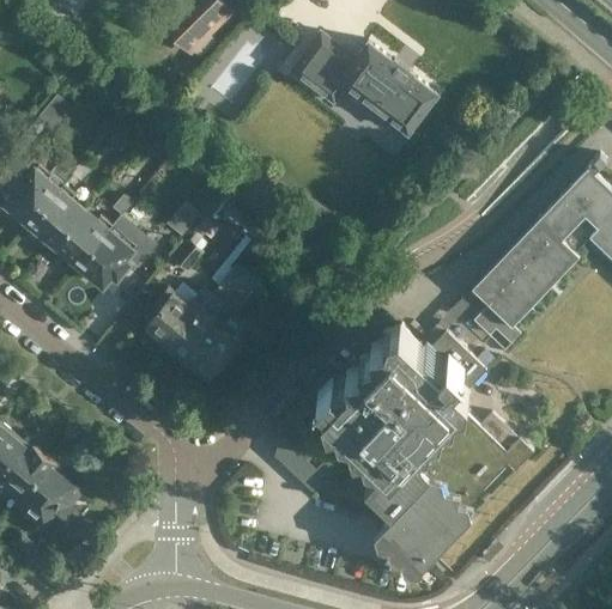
[(182,0),(161,22),(191,53),(231,12),(218,0),(182,0)]
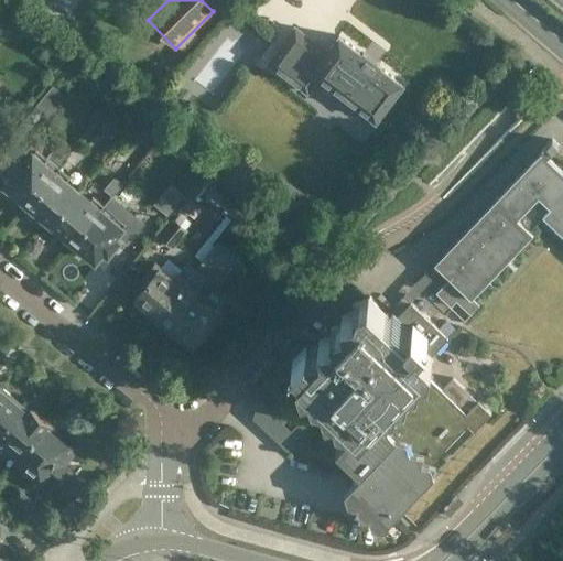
[(404,82),(353,42),(336,28),(321,49),(295,30),(267,66),(306,95),(317,79),(375,121),(404,82)]
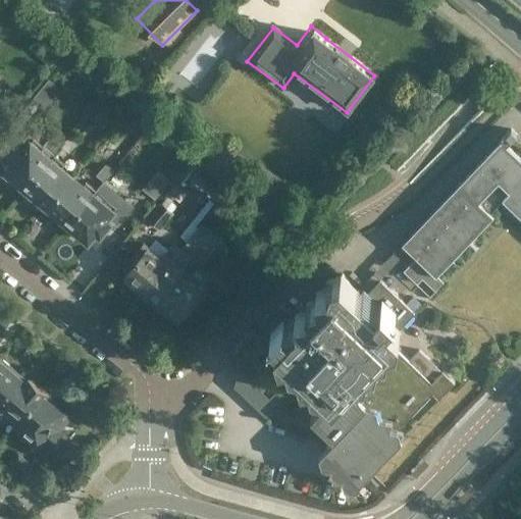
[(62,92),(50,81),(27,109),(40,120),(62,92)]
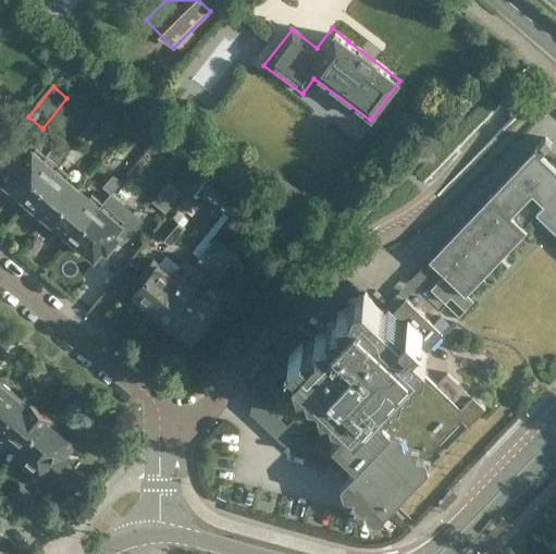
[(555,172),(547,163),(548,162),(542,157),(553,146),(546,140),(429,261),(466,296),(467,294),(527,232),(511,218),(531,196),(543,207),(535,214),(555,234),(555,172)]
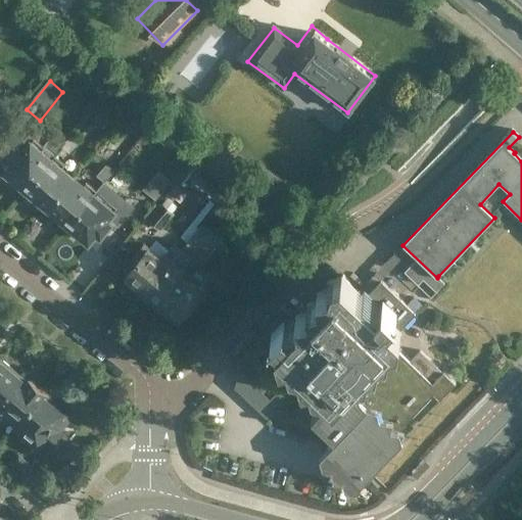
[(12,166),(4,175),(13,182),(13,187),(19,192),(25,192),(26,192),(53,159),(60,149),(65,143),(53,134),(41,149),(32,142),(22,152),(18,150),(8,162),(12,166)]
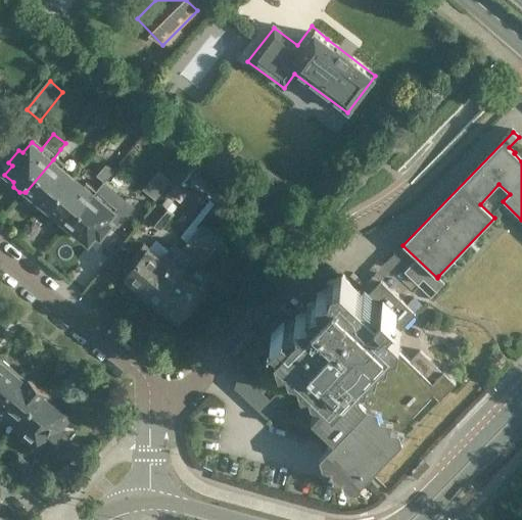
[(65,143),(60,149),(68,155),(78,144),(70,138),(65,143)]
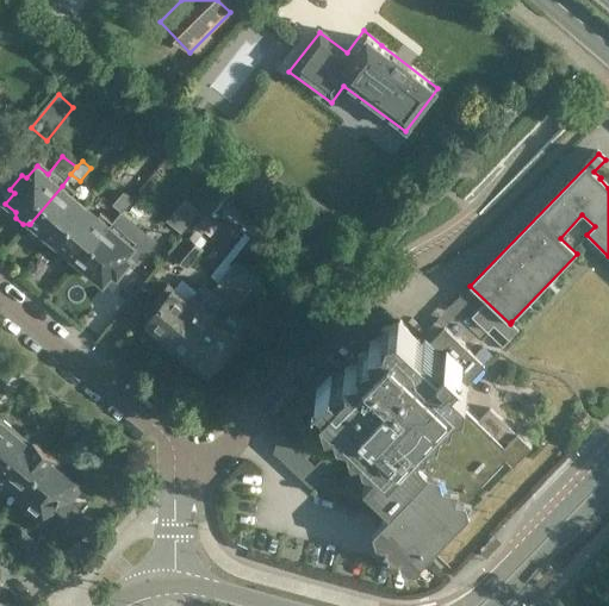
[(62,186),(30,224),(39,232),(39,238),(48,244),(53,243),(54,244),(86,206),(62,186)]
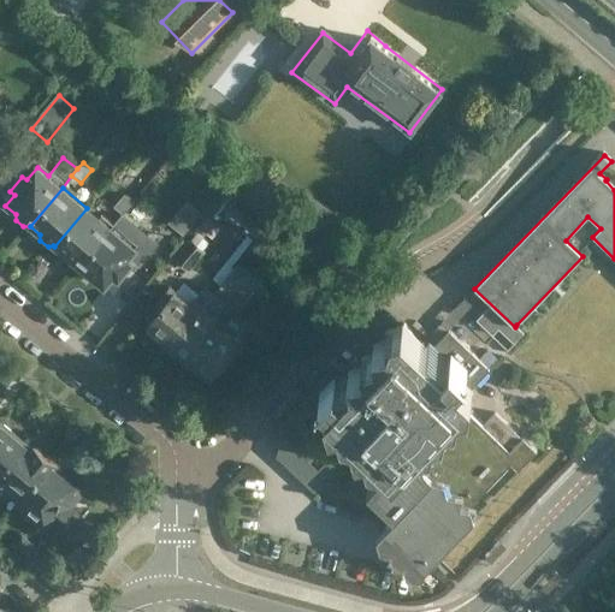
[(134,203),(124,196),(113,209),(120,217),(123,218),(134,203)]
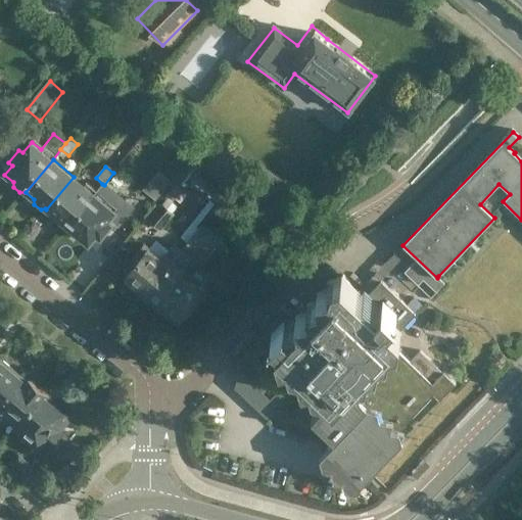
[(172,183),(158,172),(142,191),(155,202),(172,183)]
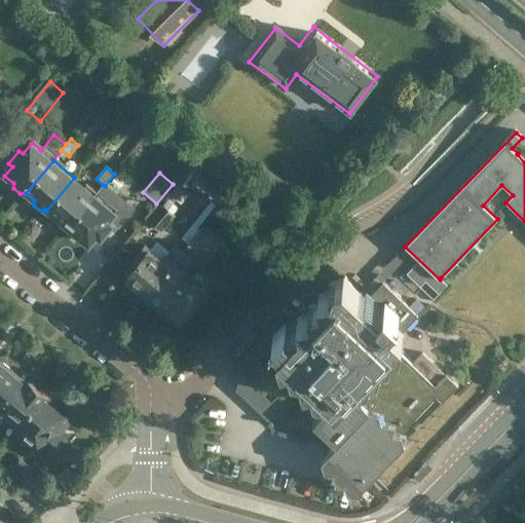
[(219,204),(226,196),(198,174),(192,182),(219,204)]
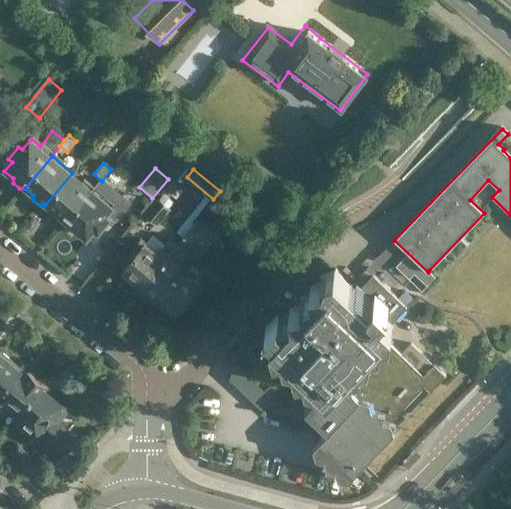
[(92,189),(72,173),(45,205),(46,206),(46,210),(53,216),(57,215),(65,222),(92,189)]
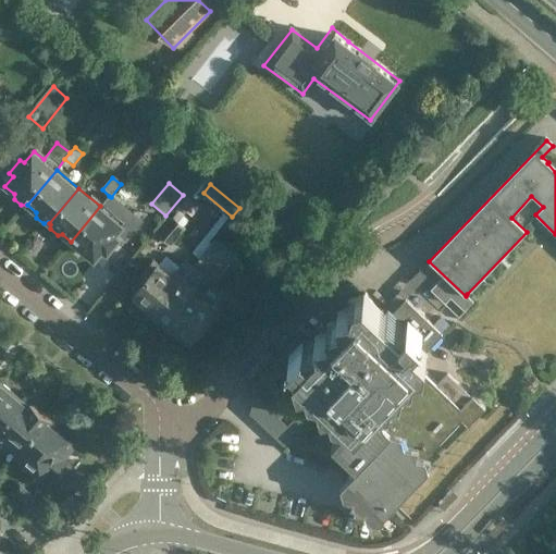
[(100,206),(71,242),(73,243),(72,247),(78,253),(84,253),(94,260),(101,250),(106,254),(116,241),(113,237),(114,235),(125,244),(143,223),(111,197),(109,196),(100,206)]
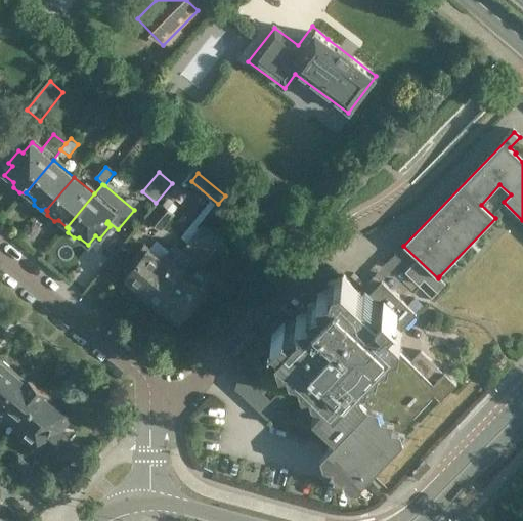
[(169,211),(183,192),(175,185),(165,197),(169,200),(163,207),(162,205),(146,222),(160,233),(175,216),(169,211)]
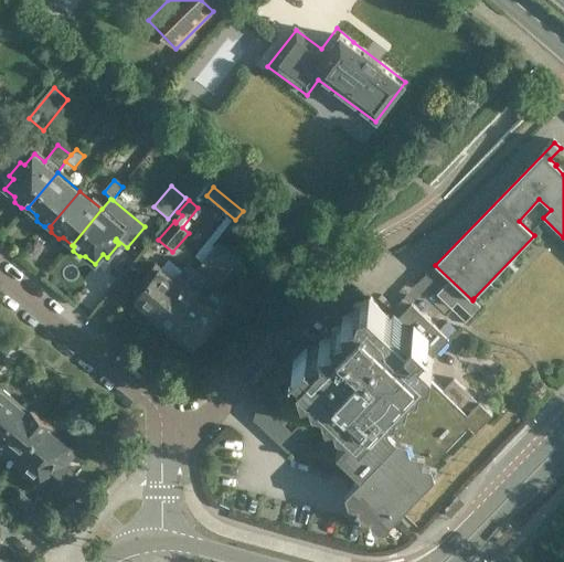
[(233,262),(222,253),(221,253),(216,258),(210,253),(195,271),(197,271),(185,284),(187,285),(157,320),(187,345),(199,330),(204,333),(219,316),(198,298),(202,293),(199,290),(205,283),(216,292),(230,275),(225,272),(226,269),(233,262)]
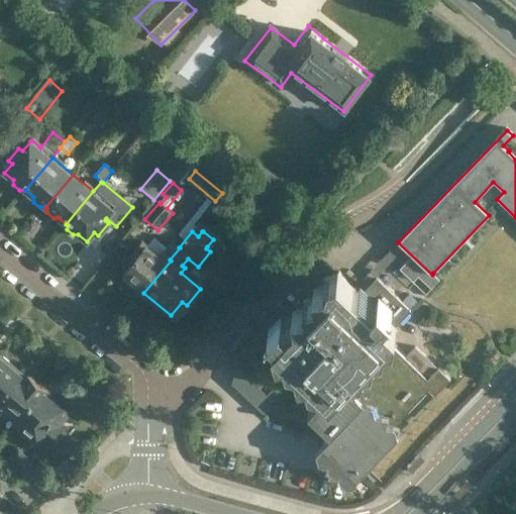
[(180,247),(179,247),(171,241),(164,250),(163,250),(160,254),(146,245),(133,262),(137,266),(126,279),(143,293),(171,261),(170,260),(180,247)]
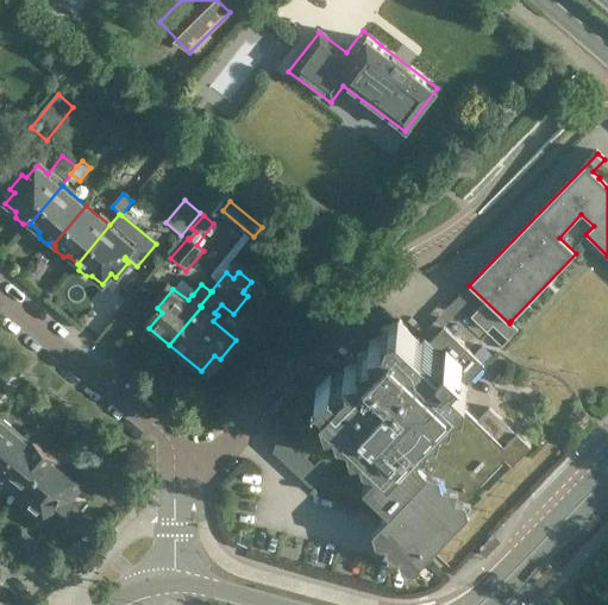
[(519,328),(511,321),(509,323),(488,303),(486,304),(483,302),(471,315),(502,345),(519,328)]
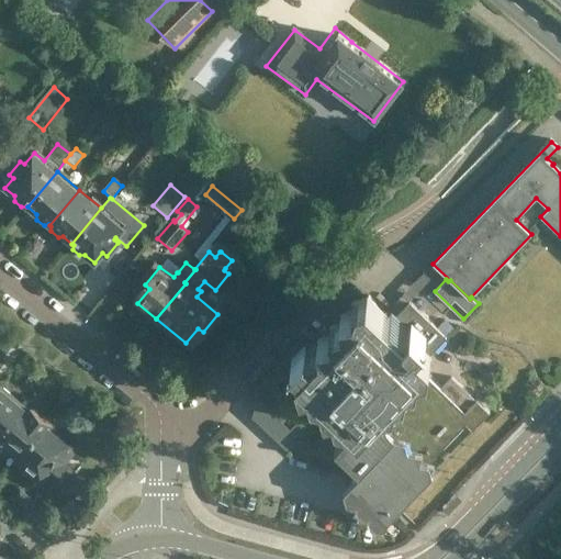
[(440,389),(430,379),(418,368),(429,357),(446,339),(408,303),(391,321),(368,298),(356,299),(355,309),(345,312),(343,321),(334,323),(332,333),(322,336),(320,346),(320,347),(312,355),(305,348),(293,360),(300,367),(299,369),(296,372),(300,382),(309,384),(312,394),(321,397),(321,398),(289,431),(257,401),(251,420),(288,454),(331,409),(335,413),(336,417),(346,420),(357,429),(336,451),(360,474),(355,480),(343,492),(346,503),(355,505),(358,514),(368,516),(370,526),(374,527),(381,528),(433,474),(429,465),(467,426),(472,432),(490,413),(477,401),(475,402),(451,378),(440,389)]
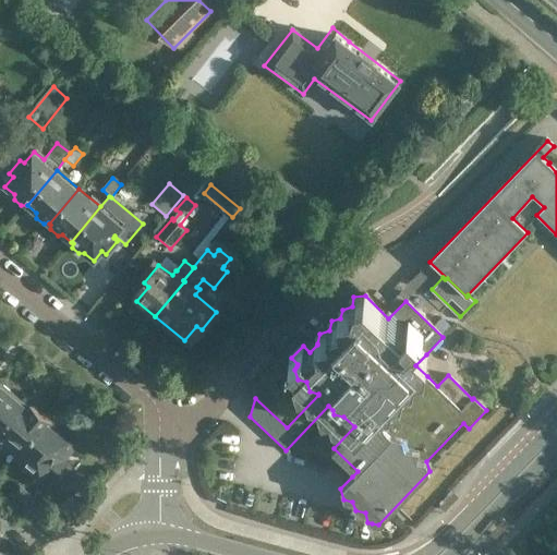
[(0,429),(20,406),(0,389),(0,429)]
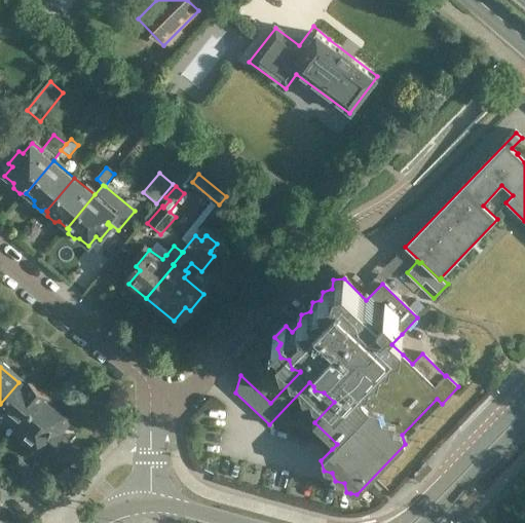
[(0,415),(15,428),(42,397),(29,385),(26,388),(19,382),(0,404),(0,415)]
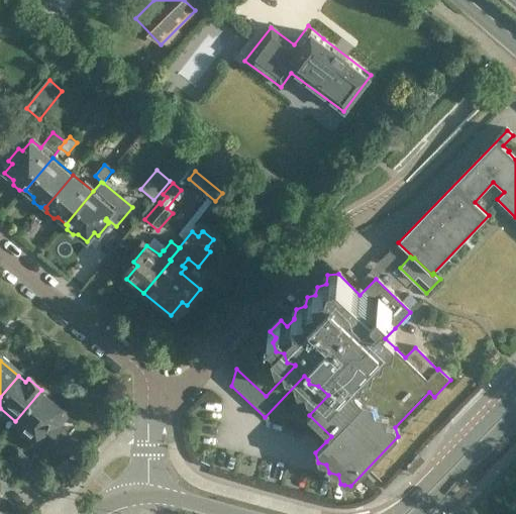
[(15,421),(40,441),(40,440),(55,452),(67,438),(56,429),(66,418),(60,413),(62,411),(40,394),(42,392),(41,390),(15,421)]
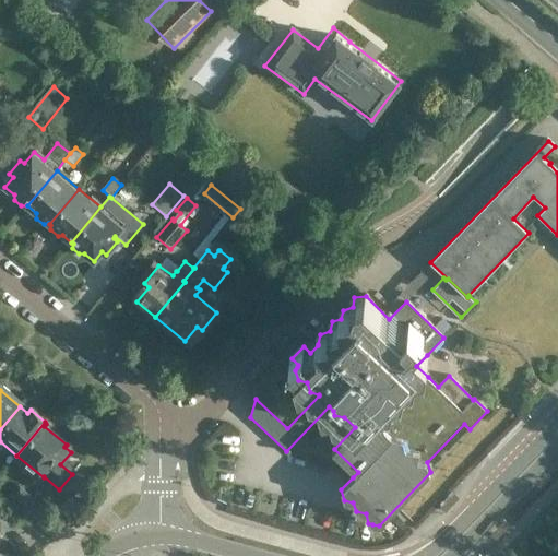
[(19,487),(8,498),(27,517),(38,505),(19,487)]
